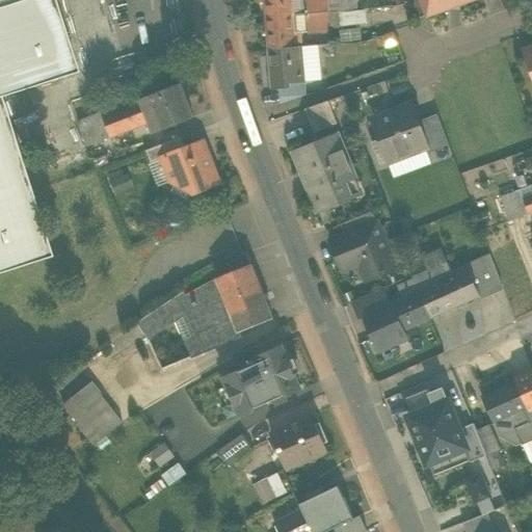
[(0,96),(76,72),(53,0),(20,0),(0,6),(0,96)]
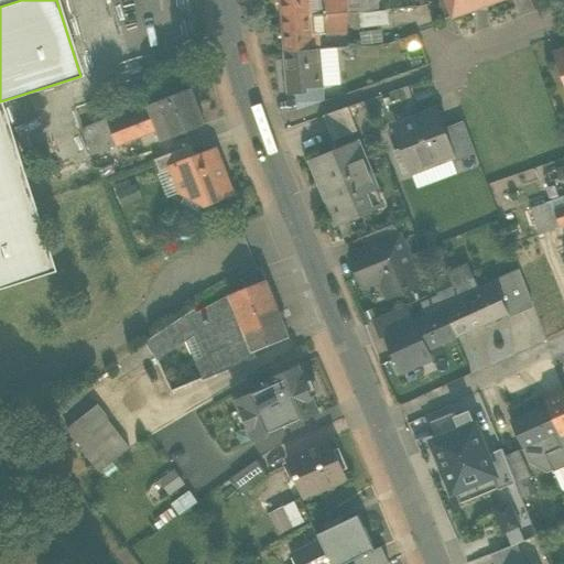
[(279,0),(281,19),(312,15),(310,0),(279,0)]
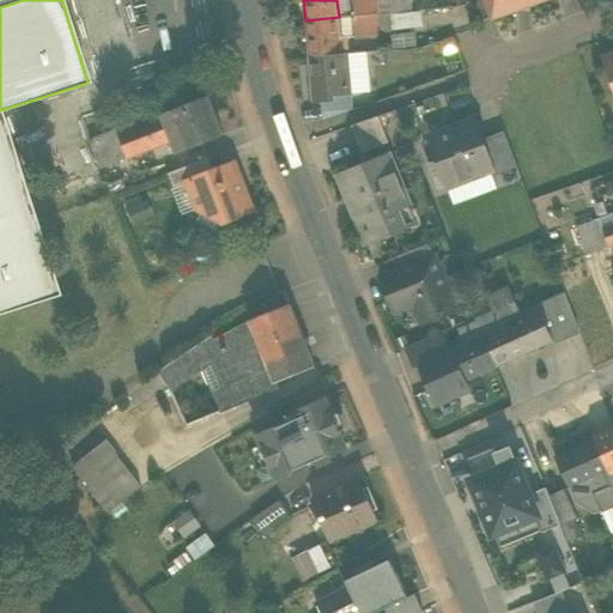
[(351,0),(337,0),(339,17),(353,16),(351,0)]
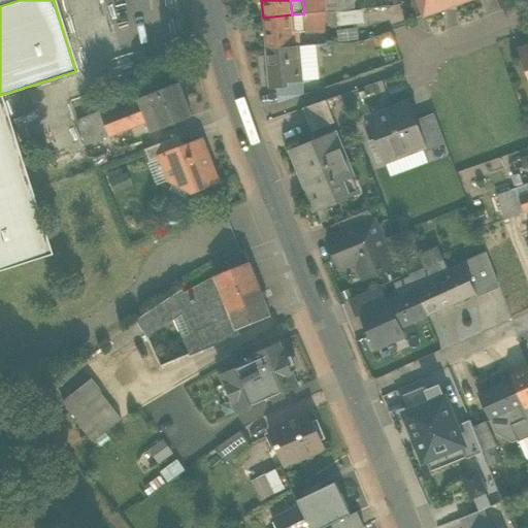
[(302,0),(304,13),(327,11),(325,0),(302,0)]
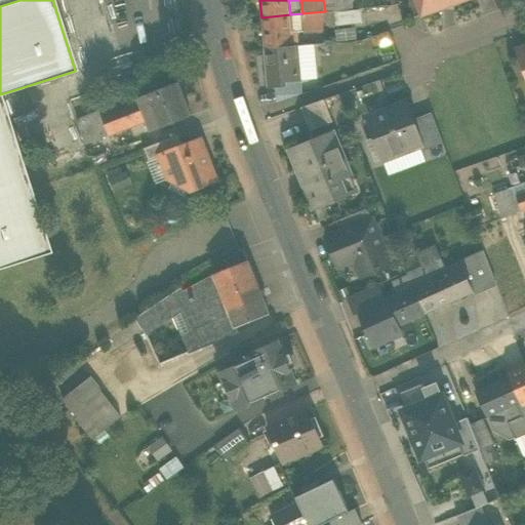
[(352,2),(351,0),(323,0),(325,11),(332,11),(344,10),(342,3),(352,2)]
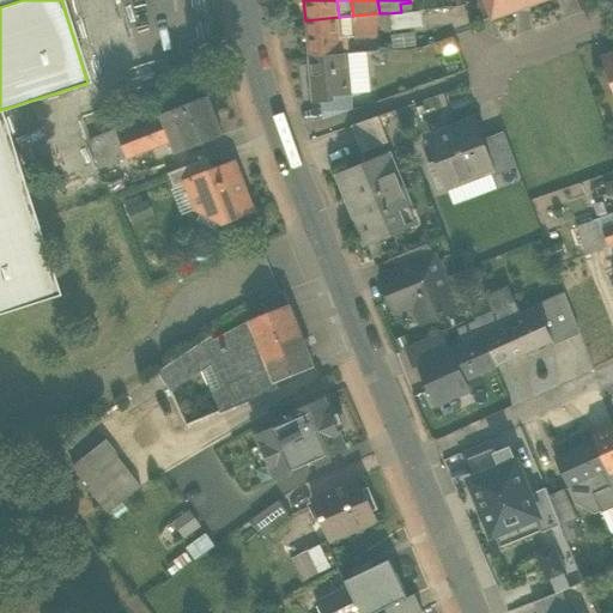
[(487,0),(495,18),(517,10),(519,10),(519,8),(519,7),(519,6),(535,0),(487,0)]
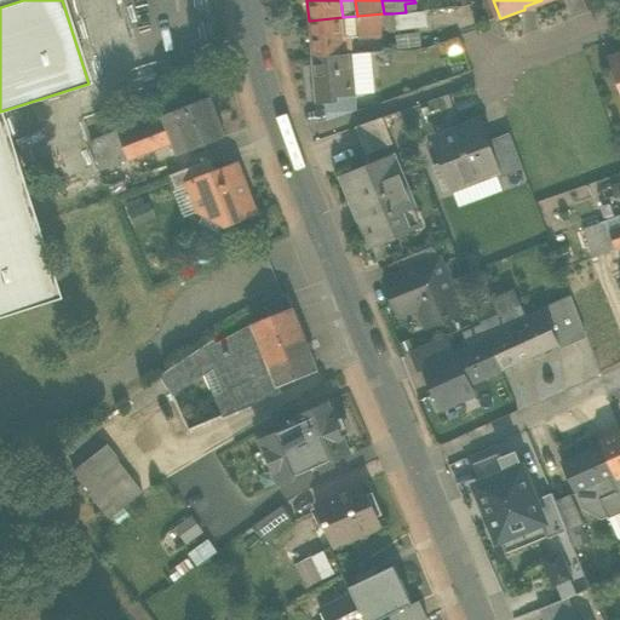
[(392,15),(395,32),(428,28),(425,11),(392,15)]
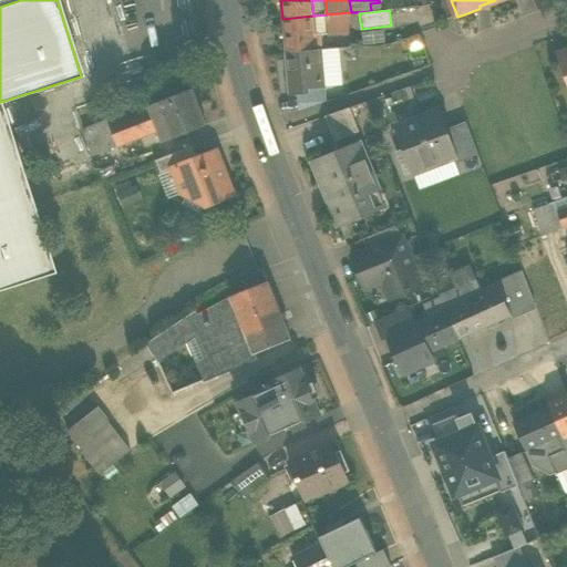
[(328,34),(352,32),(351,12),(327,14),(328,34)]
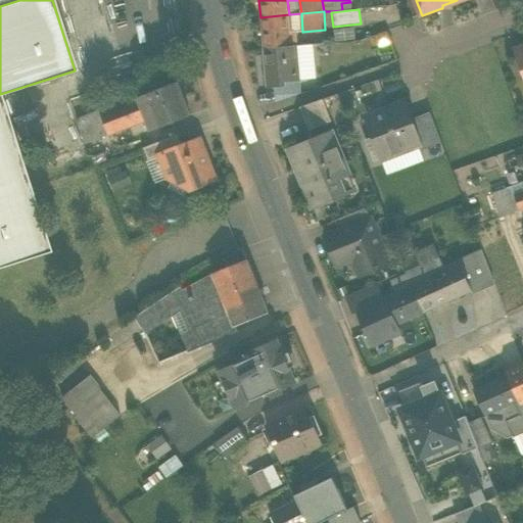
[(331,11),(324,11),(325,30),(333,29),(333,27),(331,12),(331,11)]
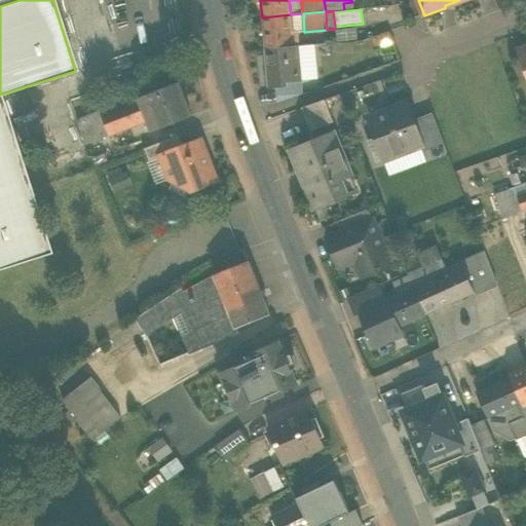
[(303,13),(291,14),(292,32),(297,32),(297,33),(304,32),(303,13)]
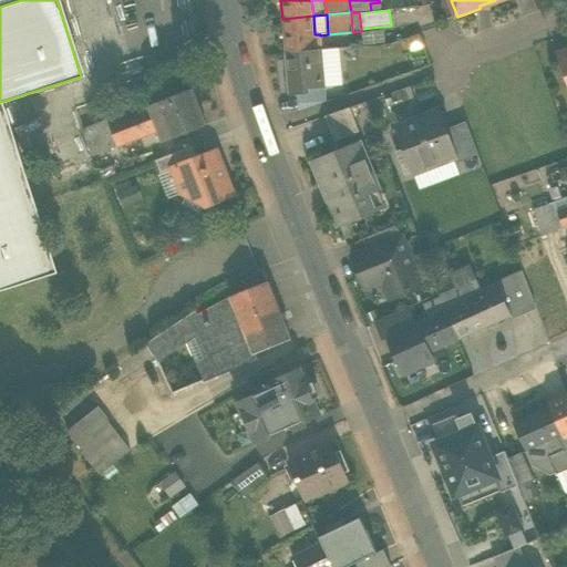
[(321,49),(320,35),(320,34),(315,34),(313,16),(282,19),(286,52),(321,49)]
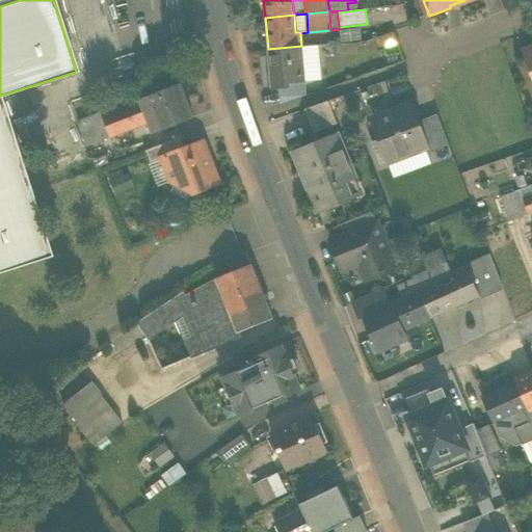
[(301,46),(306,81),(321,80),(318,45),(301,46)]
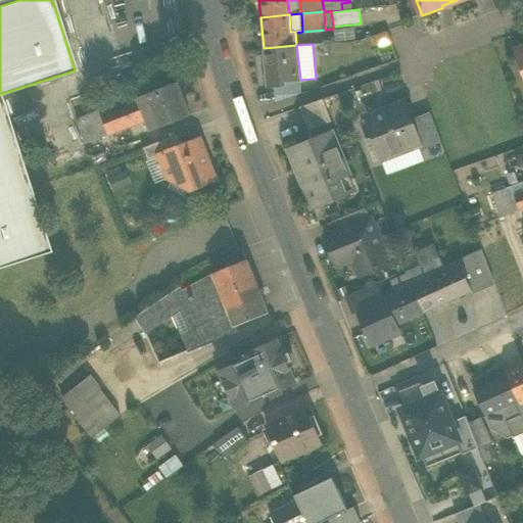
[(300,80),(296,45),(264,48),(263,48),(267,88),(275,87),(286,86),(286,82),(300,81),(300,80)]
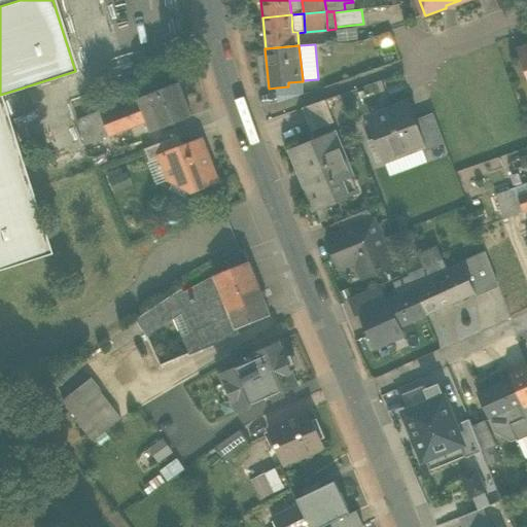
[(288,86),(277,88),(278,103),(303,95),(303,81),(288,82),(288,86)]
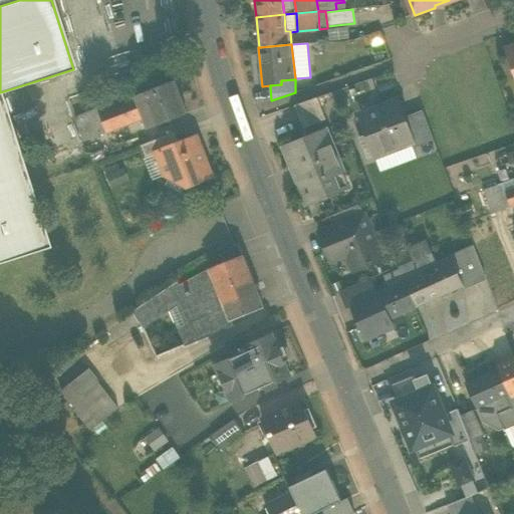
[(146,119),(149,130),(188,114),(176,81),(137,96),(138,99),(146,119)]
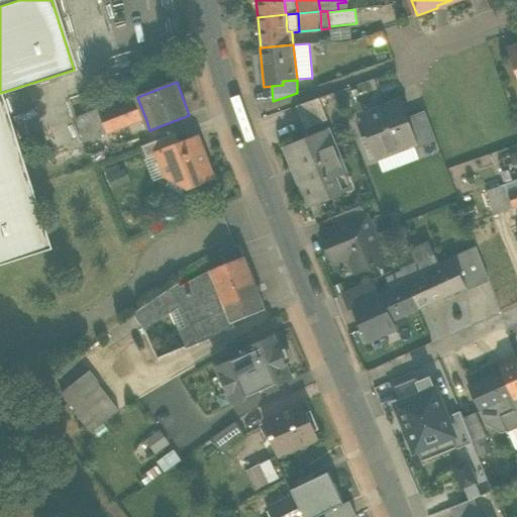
[(0,264),(48,248),(0,95),(0,264)]
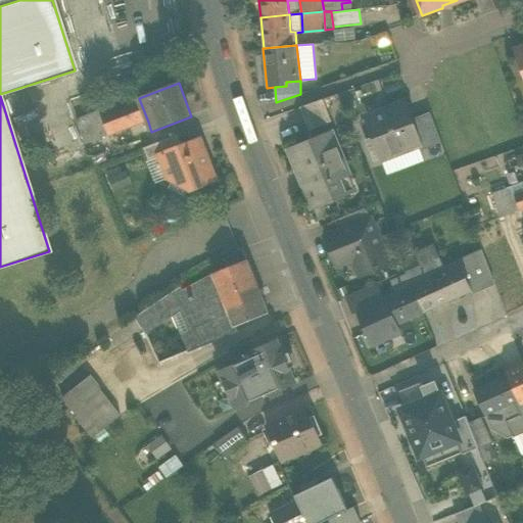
[(299,107),(308,131),(331,122),(323,99),(299,107)]
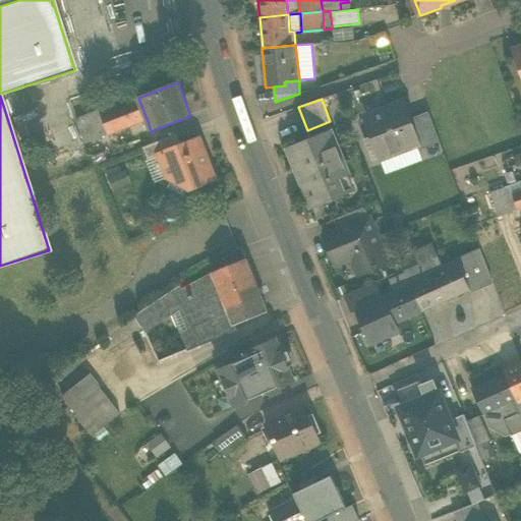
[(139,101),(103,115),(101,115),(110,136),(148,121),(139,101)]
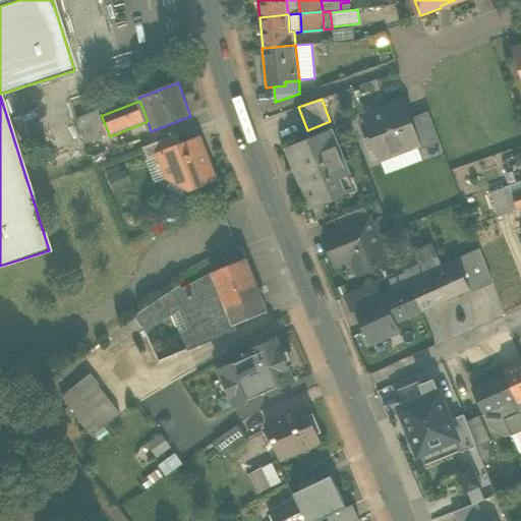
[(371,137),(379,158),(402,150),(401,146),(415,140),(416,140),(408,119),(402,104),(368,116),(375,135),(371,137)]
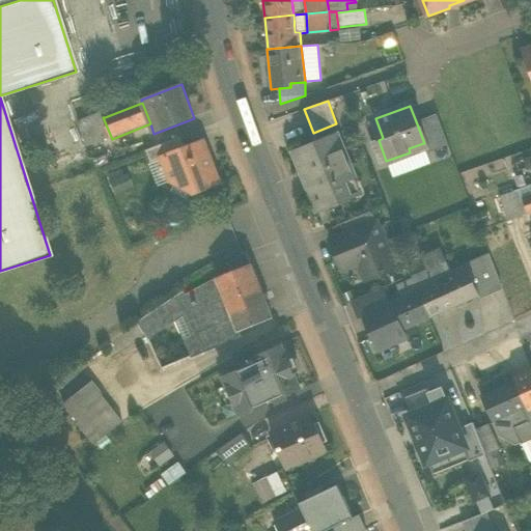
[(88,148),(112,139),(103,117),(105,117),(103,112),(78,121),(88,148)]
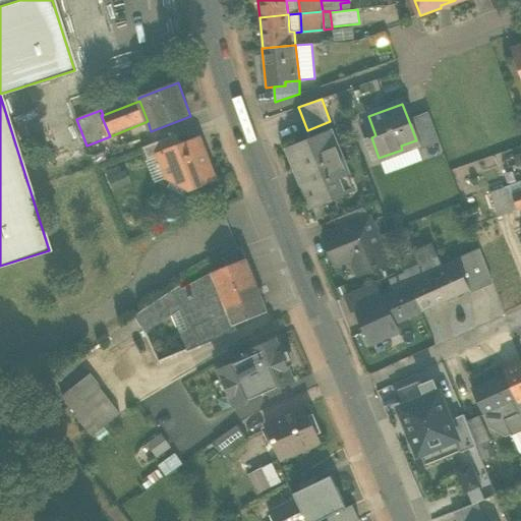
[(415,140),(418,150),(440,141),(428,112),(408,119),(416,140),(415,140)]
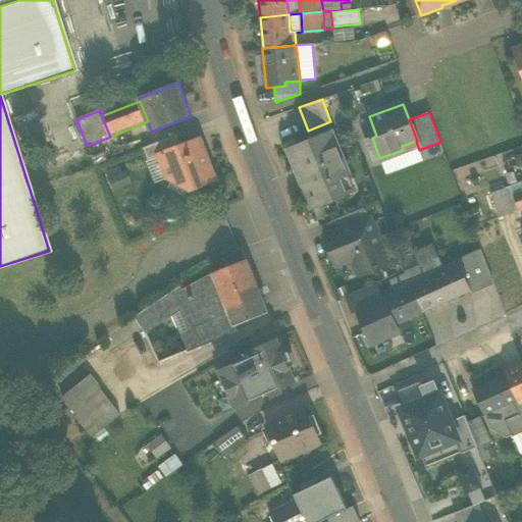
[(303,185),(312,207),(342,195),(335,180),(348,175),(330,133),(312,140),(289,150),(298,170),(301,169),(307,183),(303,185)]
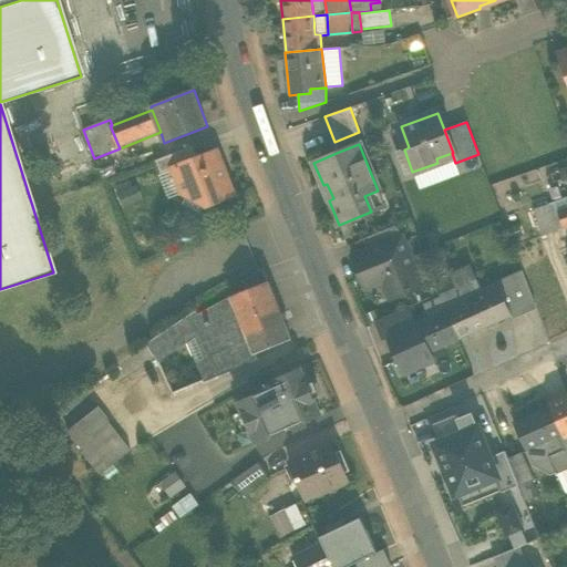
[(155,161),(161,174),(174,169),(173,167),(197,158),(193,146),(155,161)]
